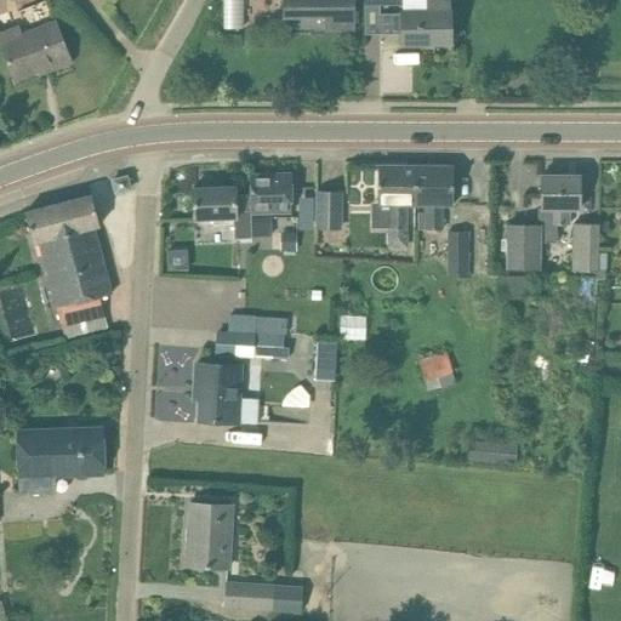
[(224,0),(224,27),(243,28),(244,0),(224,0)]
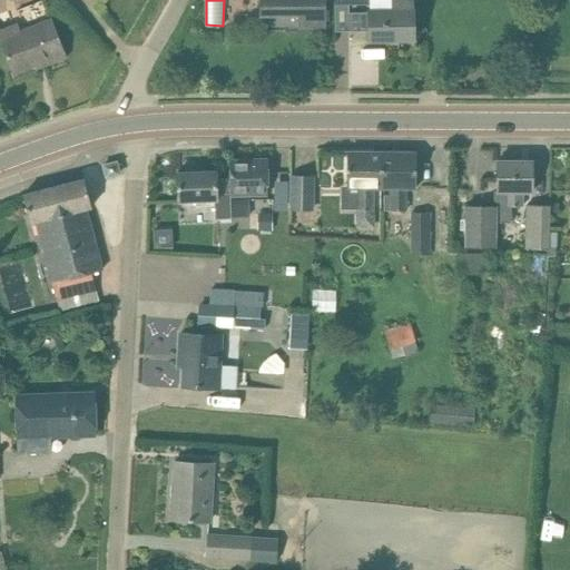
[(261,0),(261,15),(300,15),(300,27),(324,27),(323,0),(261,0)]
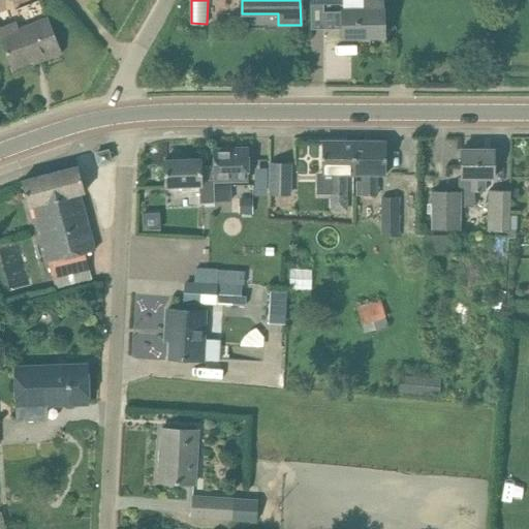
[(363,0),(364,7),(342,8),(343,39),(384,38),(382,0),(363,0)]
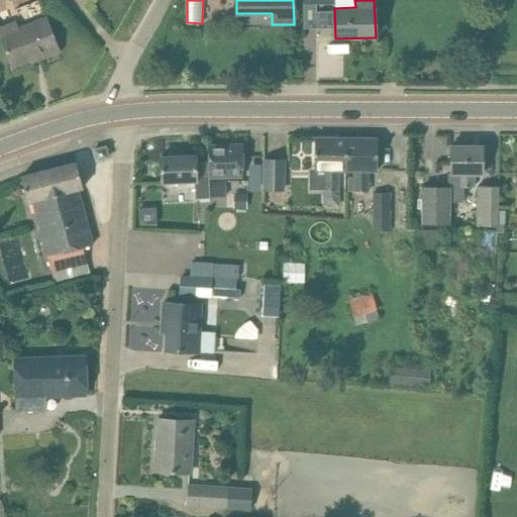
[(59,50),(46,19),(0,35),(0,37),(12,66),(39,55),(40,59),(59,50)]
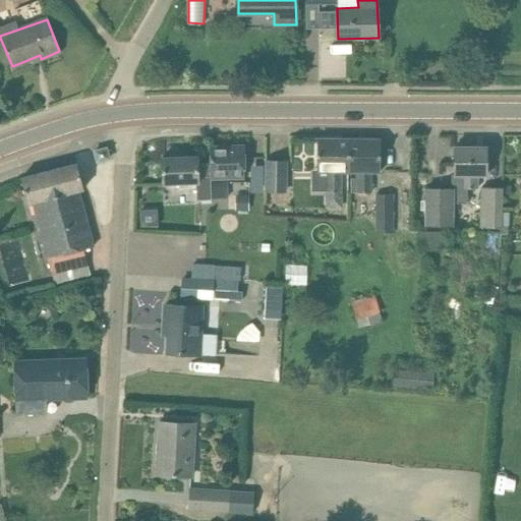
[(342,173),(349,173),(349,158),(342,158),(342,139),(317,139),(317,172),(328,172),(327,194),(327,209),(342,209),(342,173)]
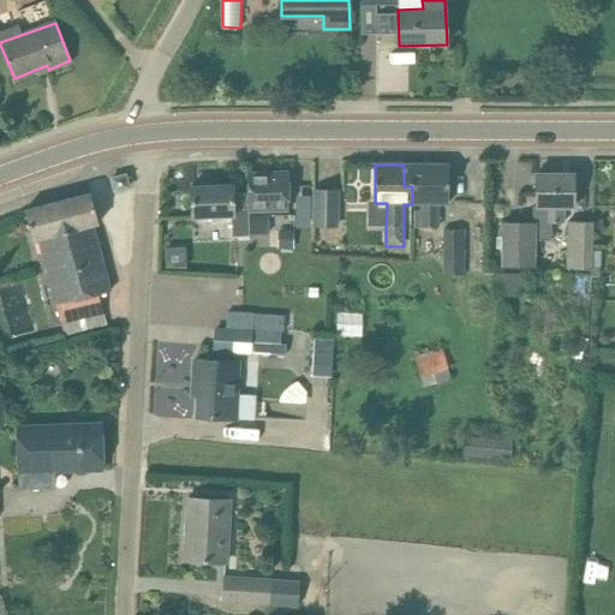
[(449,165),(404,165),(404,186),(412,186),(412,204),(421,204),(421,212),(415,212),(413,230),(437,230),(439,204),(448,204),(449,165)]
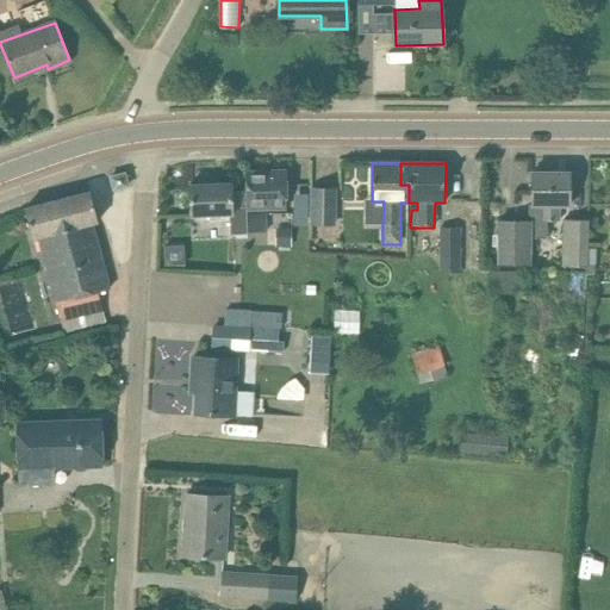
[(247,190),(247,210),(266,211),(288,211),(287,170),(246,172),(247,190)]
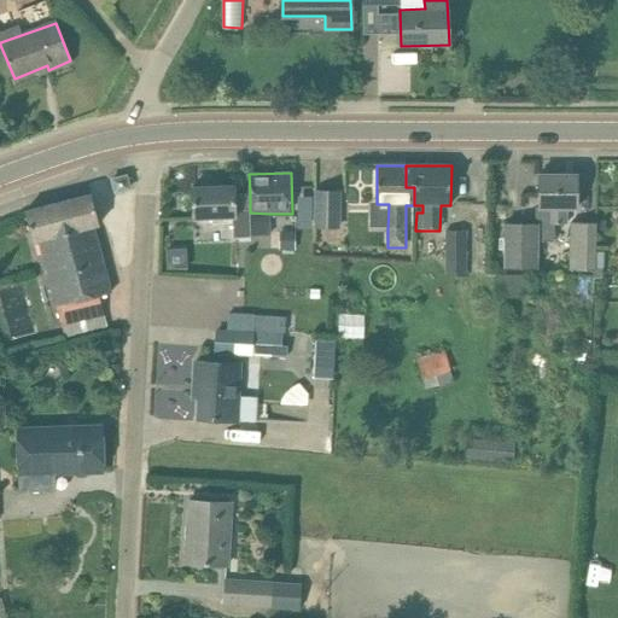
[(577,175),(540,175),(538,208),(535,208),(534,225),(503,223),(502,267),(536,267),(537,240),(552,240),(553,225),(566,225),(566,210),(578,210),(577,175)]
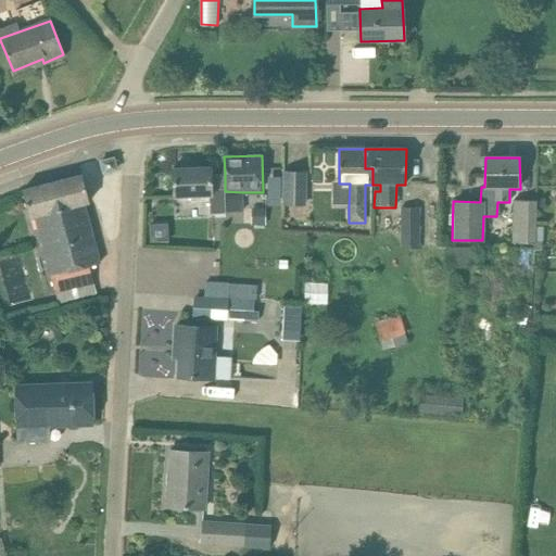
[(114,159),(101,162),(104,173),(116,169),(114,159)]
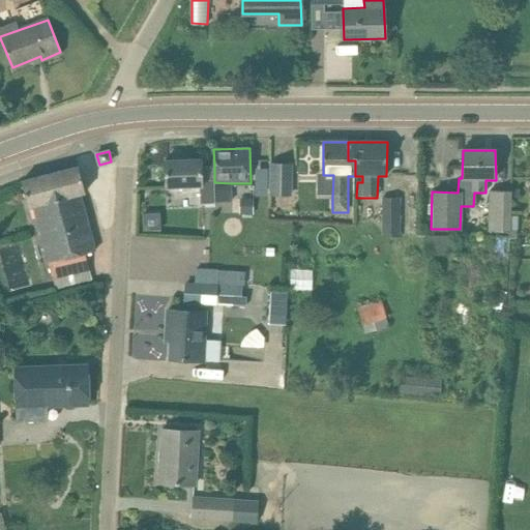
[(215,202),(214,182),(214,165),(201,165),(201,159),(165,160),(166,188),(200,186),(200,204),(215,204),(215,202)]
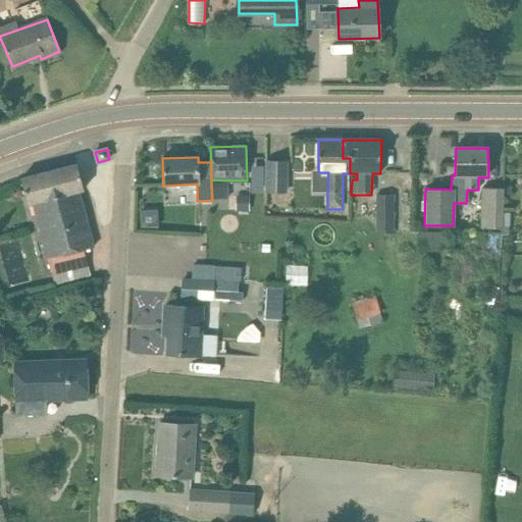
[(288,161),(268,161),(269,191),(289,192),(288,161)]
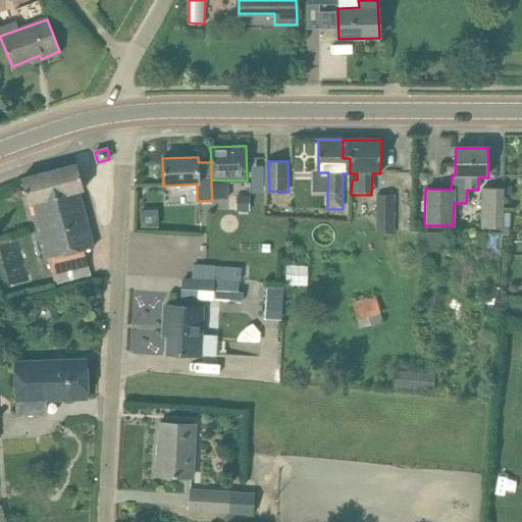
[(77,164),(21,178),(28,204),(33,203),(51,275),(53,275),(55,285),(71,281),(91,276),(84,250),(94,248),(79,192),(84,190),(77,164)]
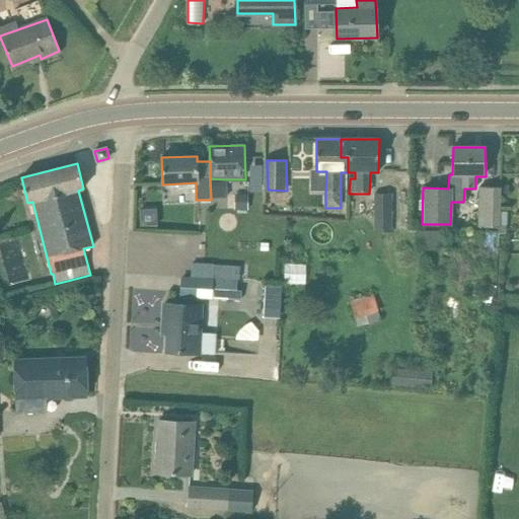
[(210,178),(211,198),(227,198),(226,179),(210,178)]
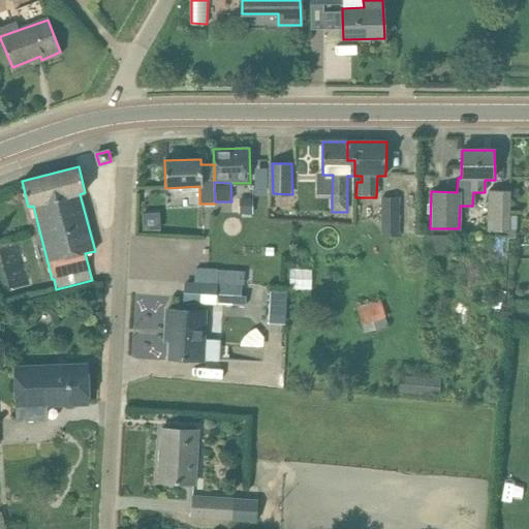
[(489,190),(488,231),(507,232),(508,232),(509,229),(510,191),(489,190)]
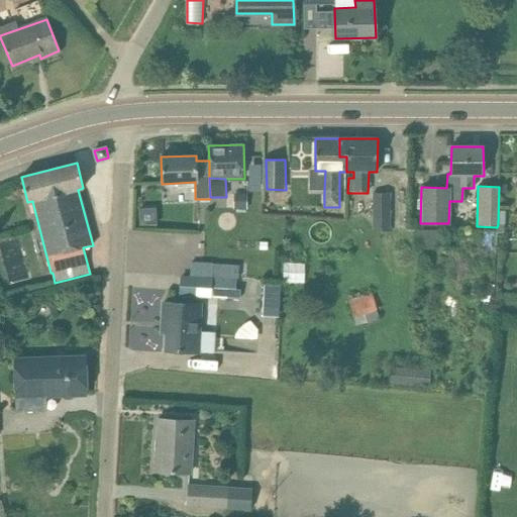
[(390,195),(374,195),(373,216),(389,216),(390,195)]
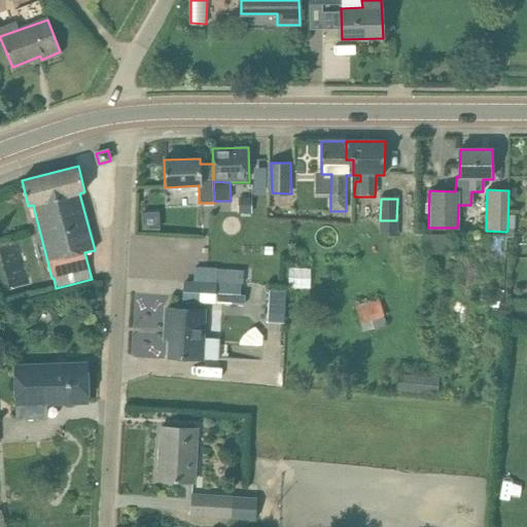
[(252,200),(237,200),(237,216),(252,216),(252,200)]
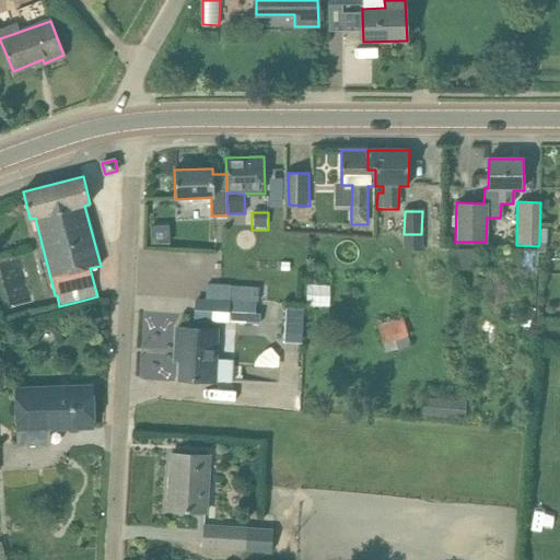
[(547,243),(539,243),(538,246),(537,246),(537,252),(547,252),(547,243)]
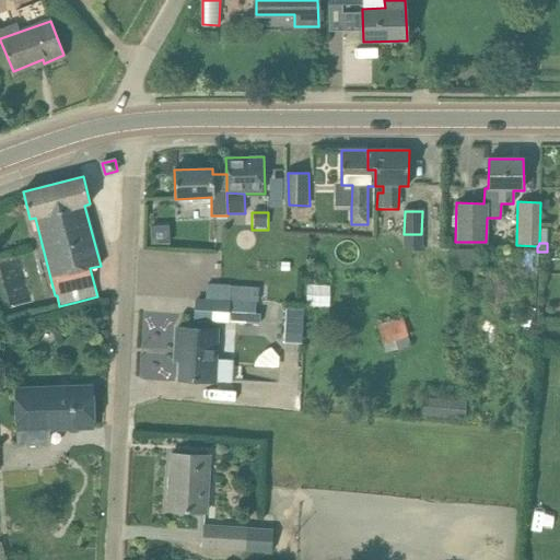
[(255,301),(258,301),(259,287),(229,284),(229,300),(255,301)]
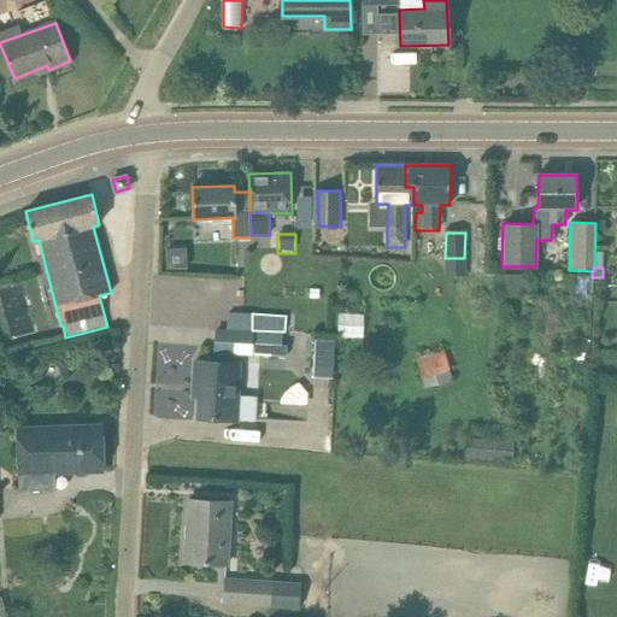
[(218,329),(217,351),(271,353),(271,357),(286,358),(287,345),(281,345),(281,331),(252,330),(228,329),(218,329)]
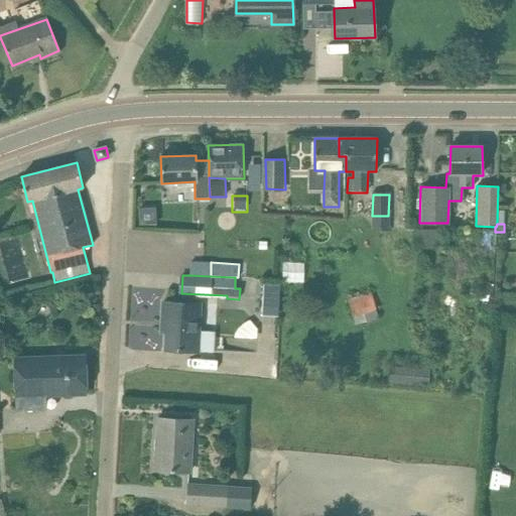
[(278,284),(264,283),(262,315),(276,316),(278,284)]
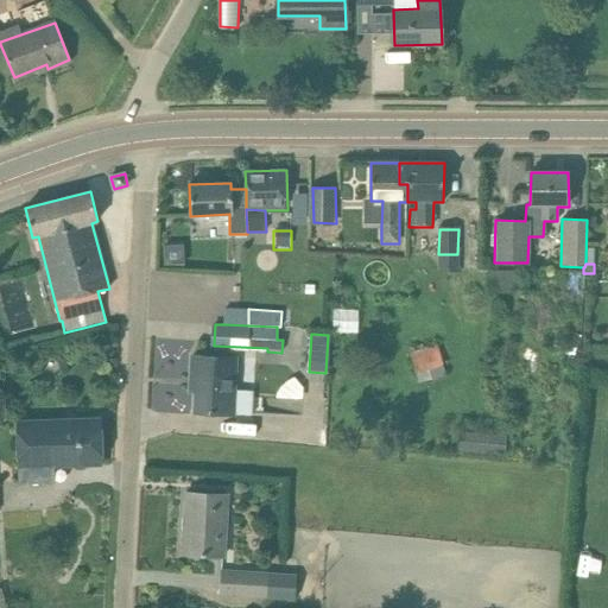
[(409,353),(419,382),(444,373),(434,344),(409,353)]
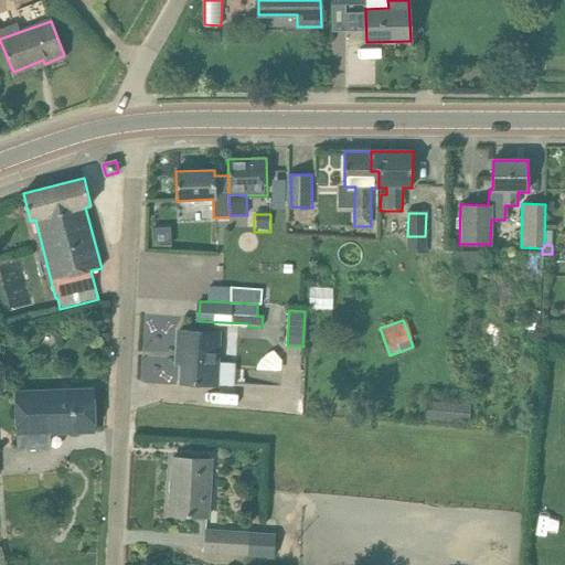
[(179,331),(177,363),(181,363),(180,384),(217,386),(217,384),(232,385),(234,362),(219,362),(221,333),(179,331)]
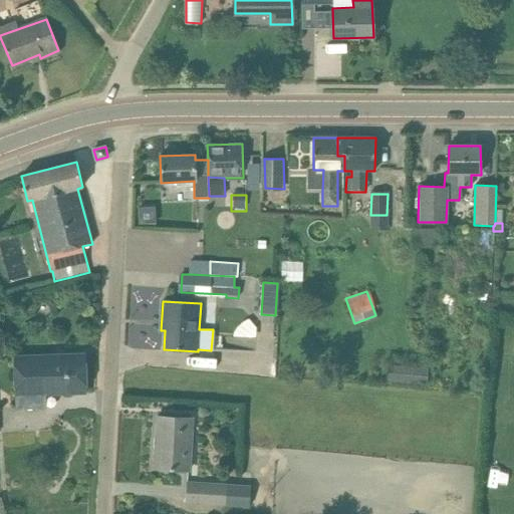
[(84,354),(15,357),(17,405),(47,404),(46,393),(85,393),(84,354)]
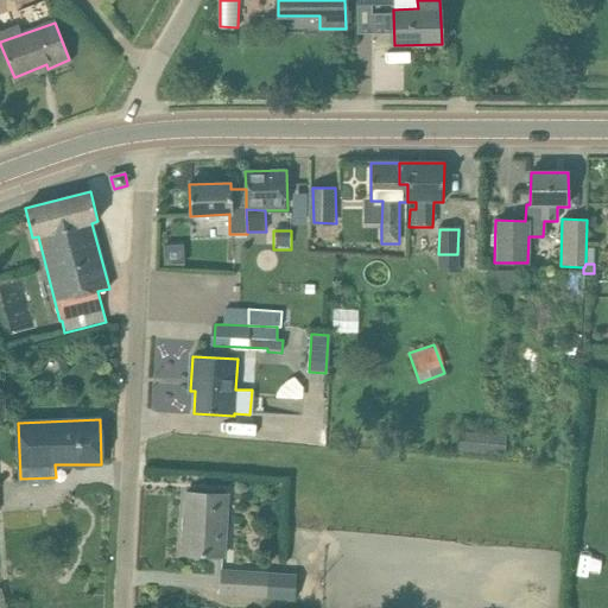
[(461,432),(461,453),(508,451),(508,432),(461,432)]
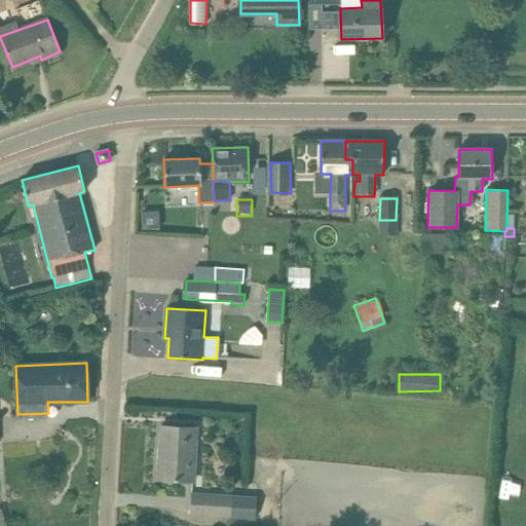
[(195,427),(161,426),(158,480),(193,481),(195,427)]
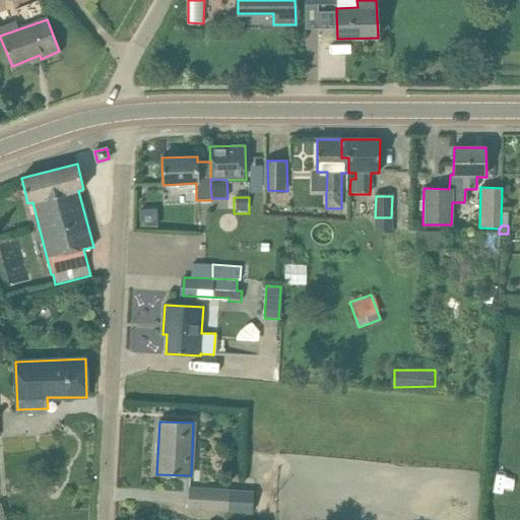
[(253,490),(189,488),(188,508),(253,511),(253,490)]
